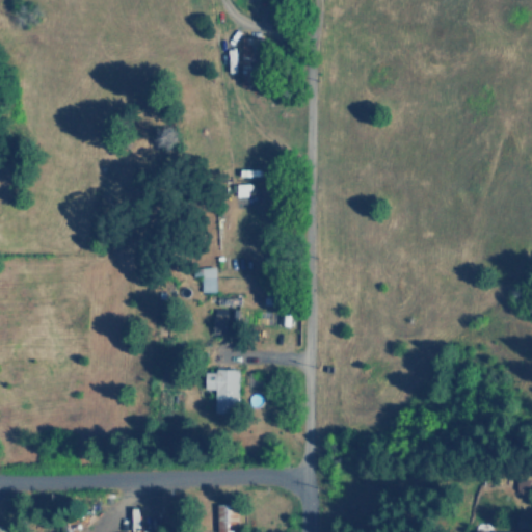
[(216,266),(201,267),(202,292),(216,291),(216,266)]
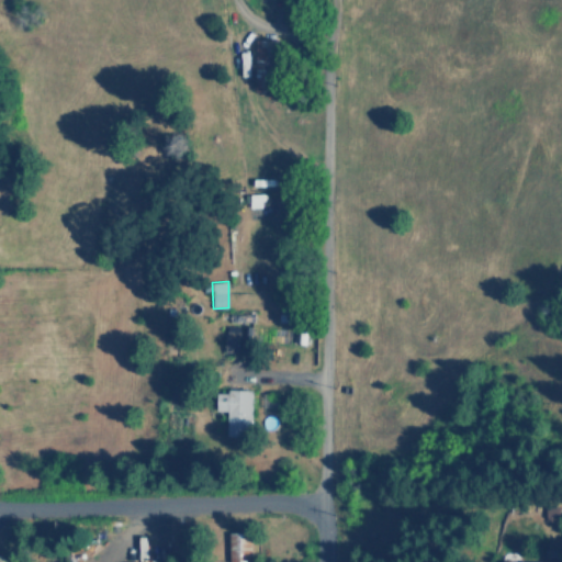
[(250,351),(251,326),(226,326),(225,351),(250,351)]
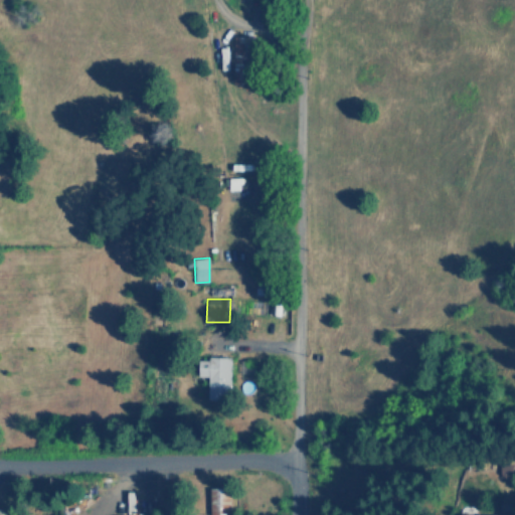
[(208,376),(207,399),(228,400),(229,358),(199,357),(198,376),(208,376)]
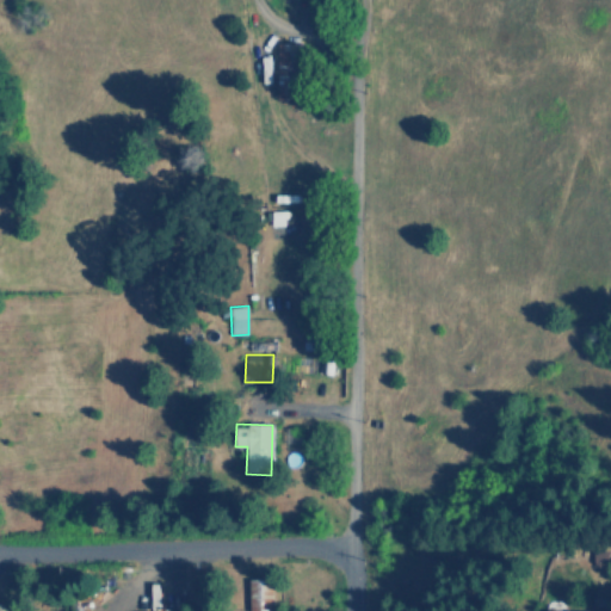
[(608,565),(608,549),(593,550),(594,565),(608,565)]
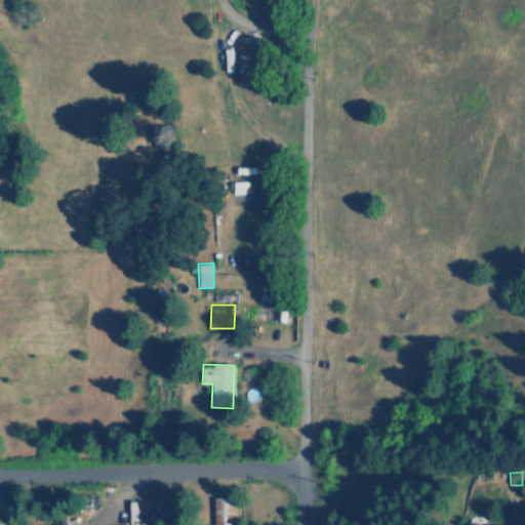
[(213,524),(233,524),(235,497),(214,496),(213,524)]
